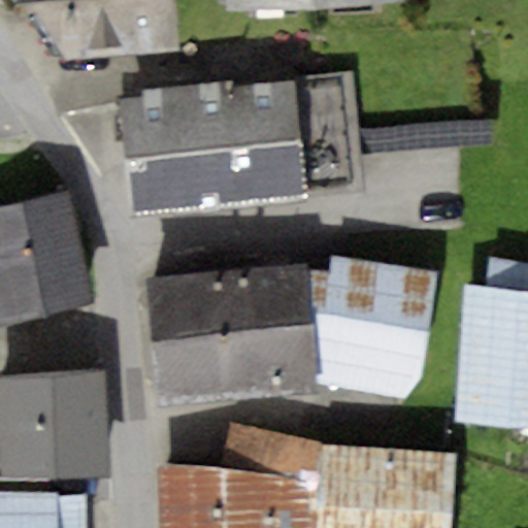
[(20,0),(23,4),(66,61),(183,51),(178,0),(20,0)]
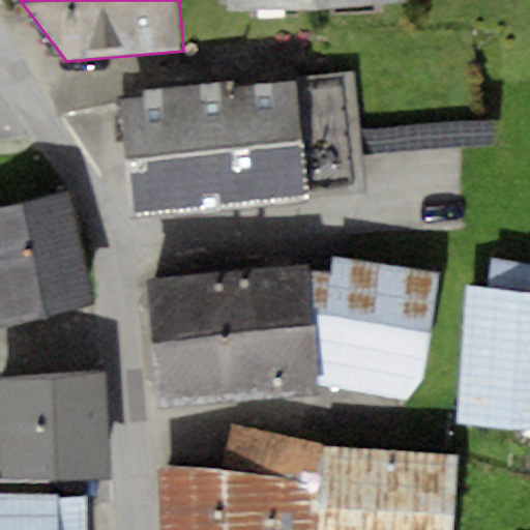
[(227,0),(228,13),(407,3),(407,0),(227,0)]
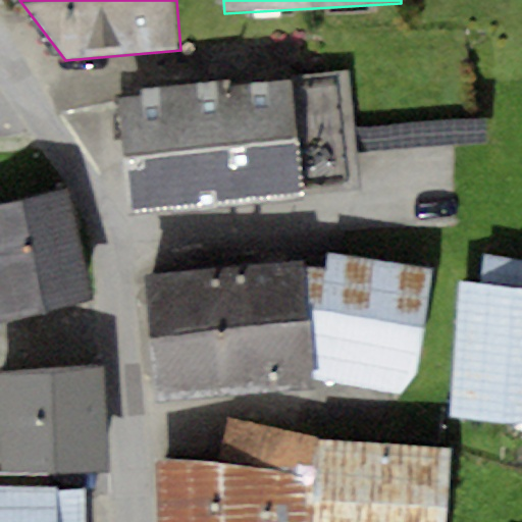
[(118,97),(129,211),(362,189),(351,73),(118,97)]
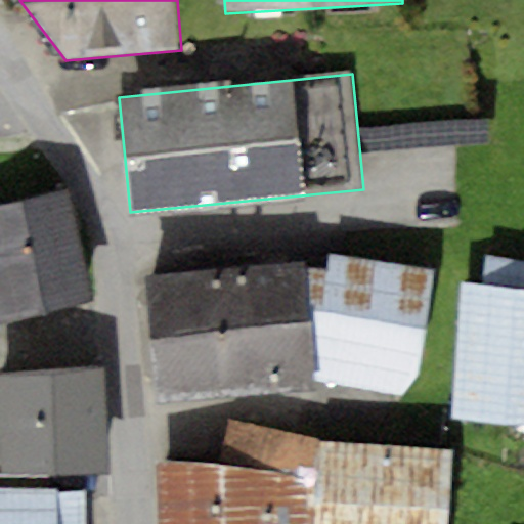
[(70,182),(0,197),(0,307),(93,288),(70,182)]
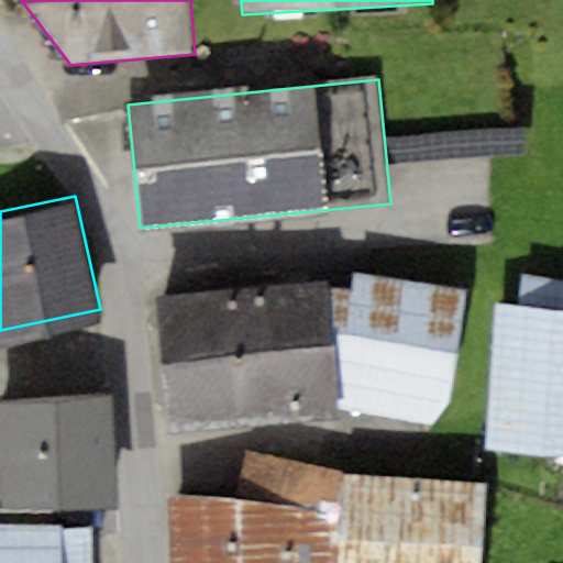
[(326,279),(155,295),(170,431),(341,418),(340,406),(432,428),(452,403),(466,290),(355,272),(352,291),(327,288),(326,279)]
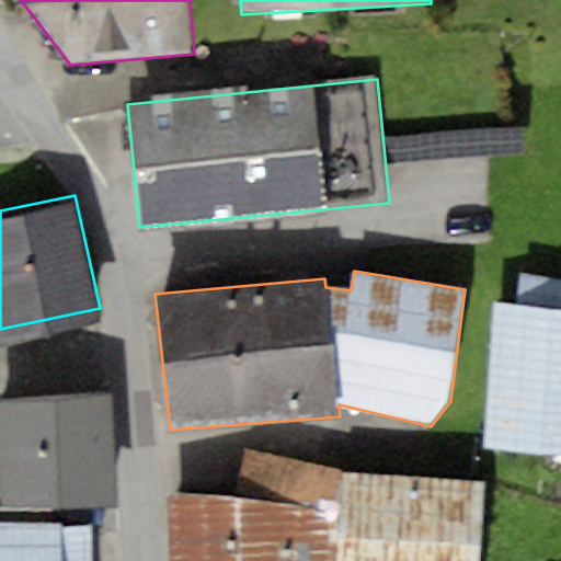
[(518,307),(493,305),(483,450),(560,456),(560,281),(522,275),(518,307)]
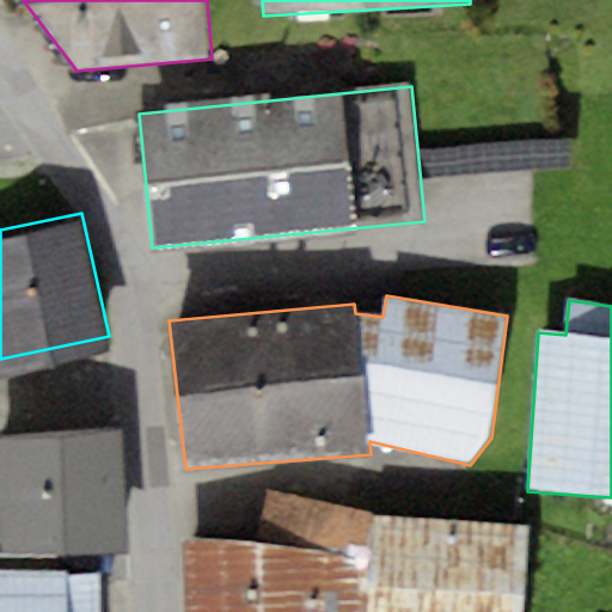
[(12,549),(132,549),(132,434),(12,434),(12,549)]
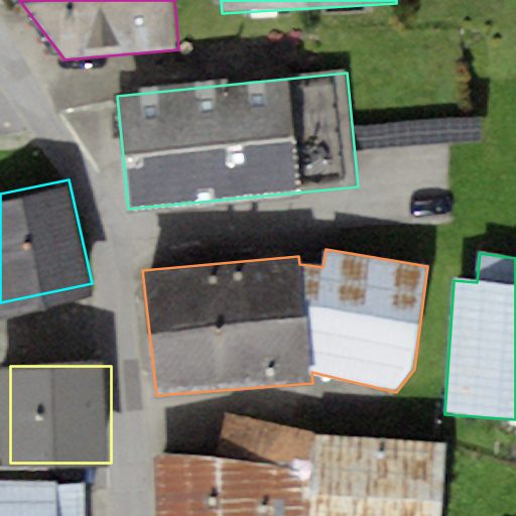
[(155,457),(157,515),(309,515),(310,435),(227,412),(220,456),(155,457)]
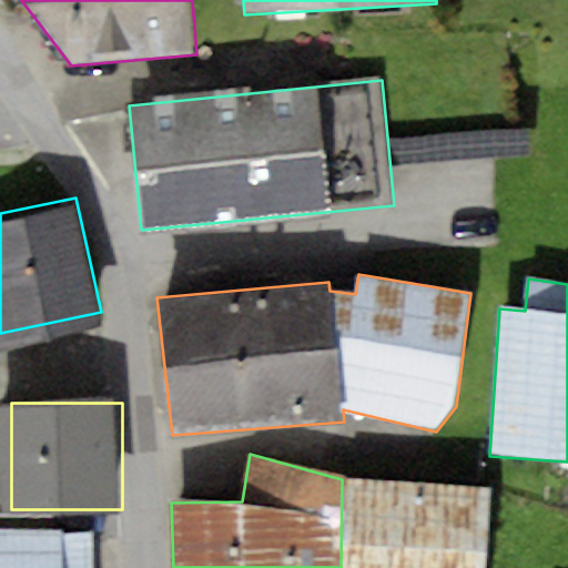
[(485,567),(489,486),(342,479),(341,567),(485,567)]
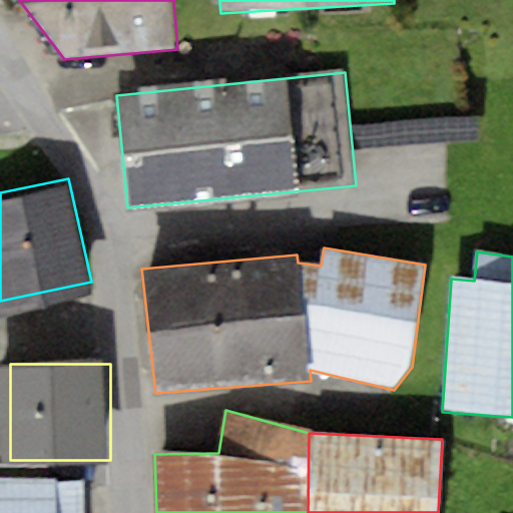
[(0,512),(71,512),(71,479),(0,480),(0,512)]
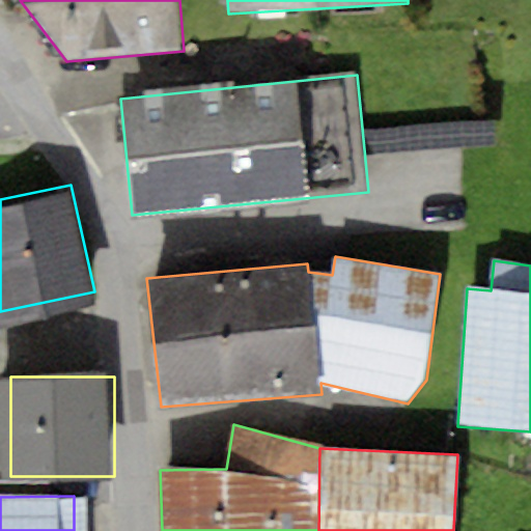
All buildings are outlined.
